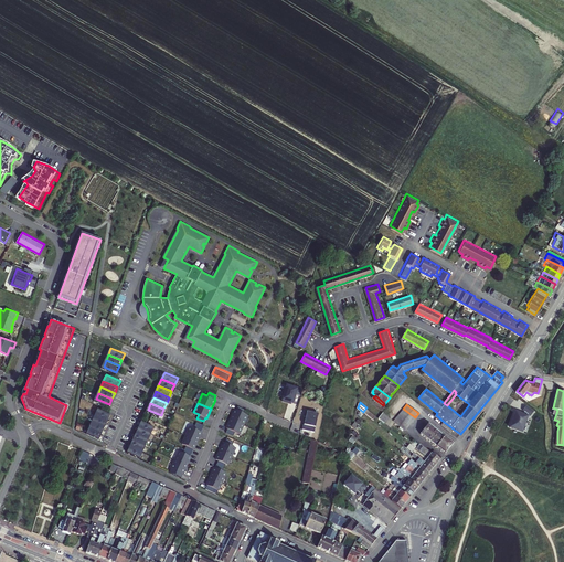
[(235,409),(231,419),(243,424),(247,414),(243,413),(245,409),(237,405),(236,410),(235,409)]
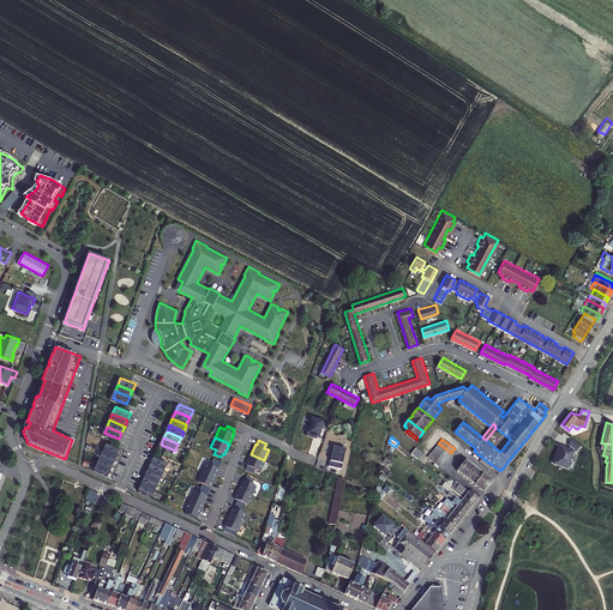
[(556,464),(569,467),(575,451),(576,448),(578,451),(582,446),(574,440),(570,445),(571,446),(570,450),(563,447),(560,457),(558,456),(556,464)]
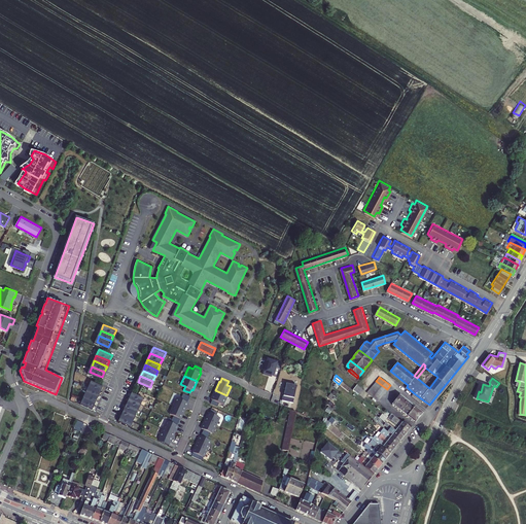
[(92,379),(89,385),(103,390),(105,385),(92,379)]
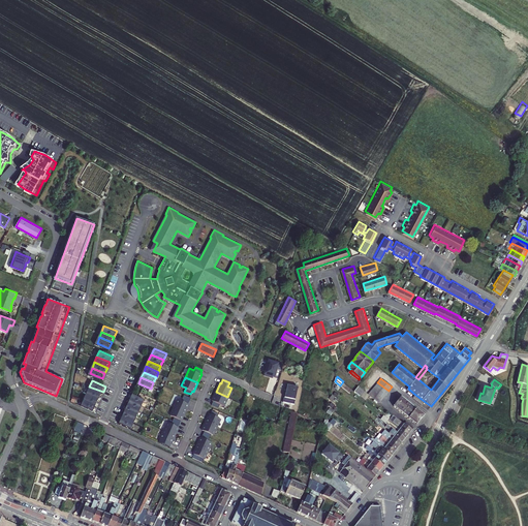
[(379,402),(389,391),(377,382),(369,394),(379,402)]
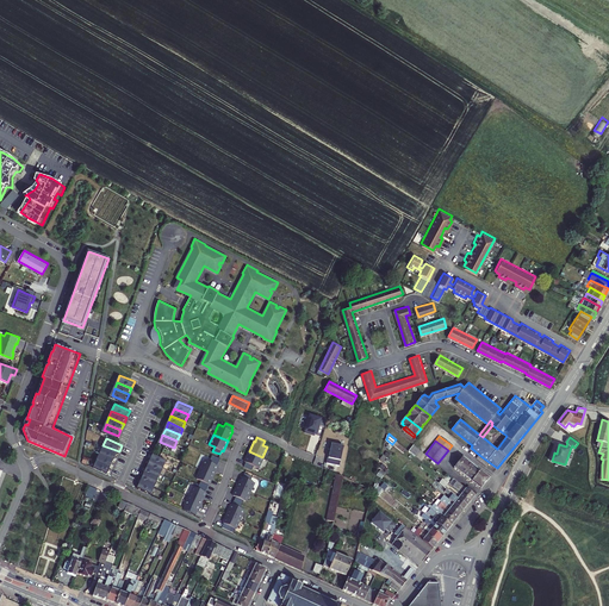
[(329,448),(328,456),(327,456),(325,462),(339,464),(343,444),(329,442),(328,448),(329,448)]
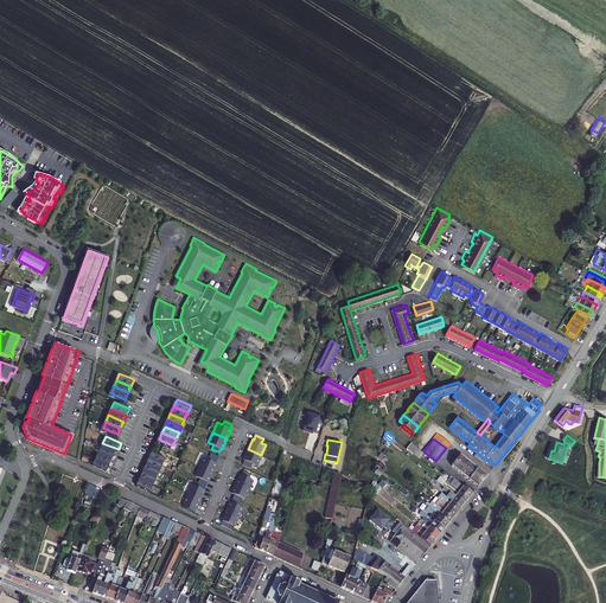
[(414,453),(419,448),(412,442),(408,448),(414,453)]
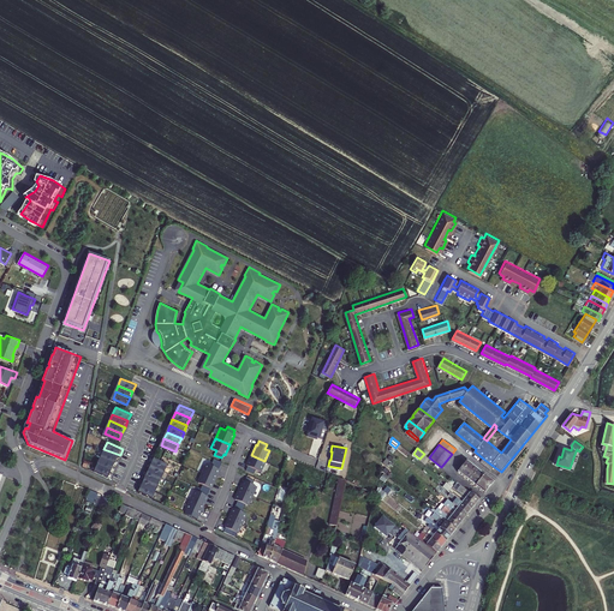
[(103,449),(101,455),(117,462),(120,455),(103,449)]
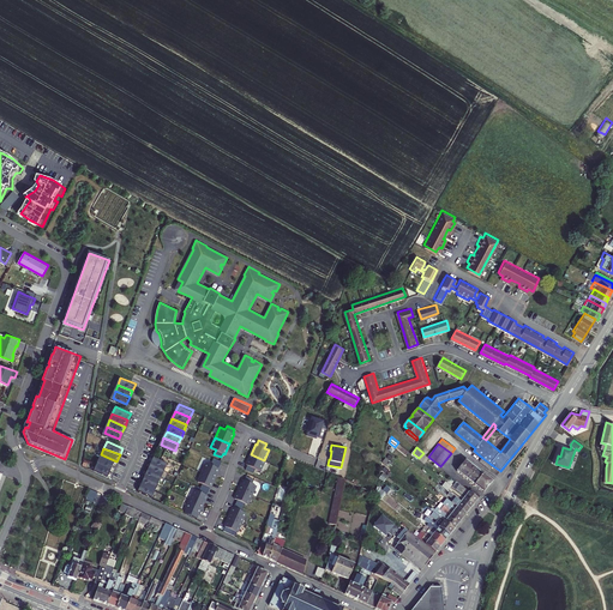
[(101,454),(97,463),(113,469),(116,461),(101,454)]
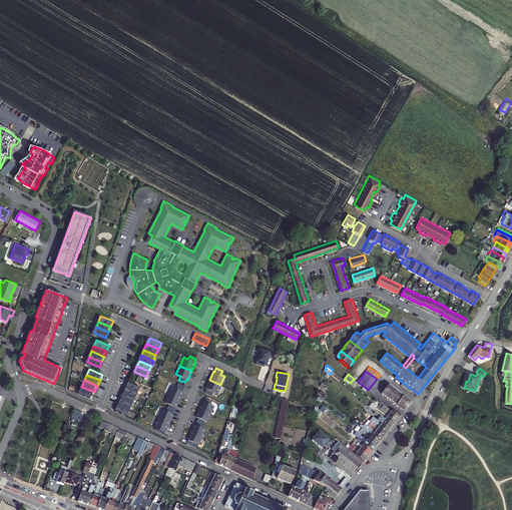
[(220,385),(209,380),(205,388),(206,388),(204,392),(211,395),(212,391),(216,393),(220,385)]
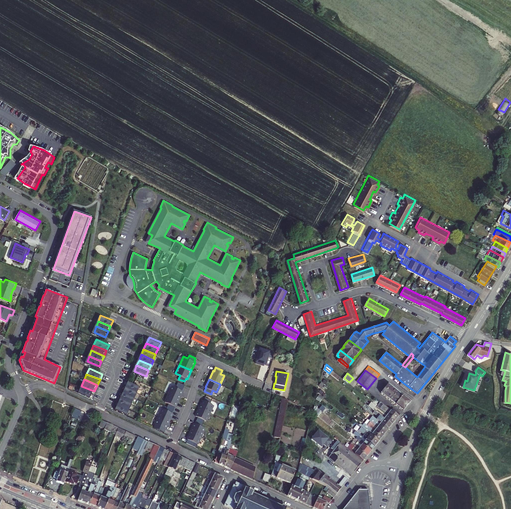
[(129,380),(127,386),(138,391),(141,385),(129,380)]
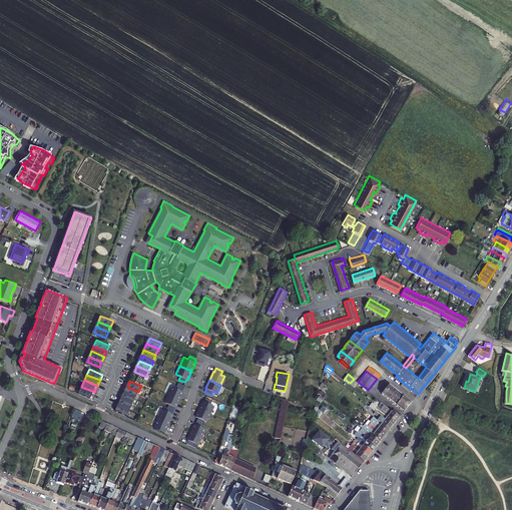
[(410,391),(411,389),(403,383),(402,385),(410,391)]
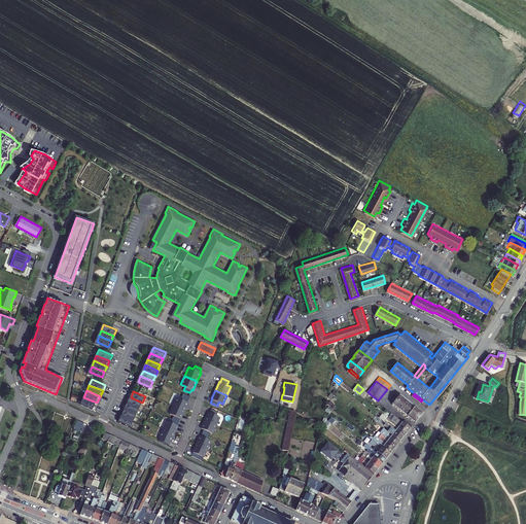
[(404,405),(408,399),(400,394),(396,399),(404,405)]
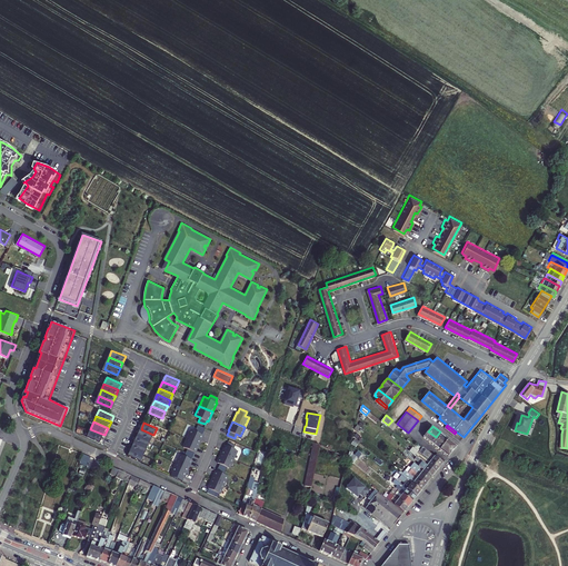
[(191,429),(187,437),(199,443),(202,434),(203,430),(197,427),(196,430),(191,429)]
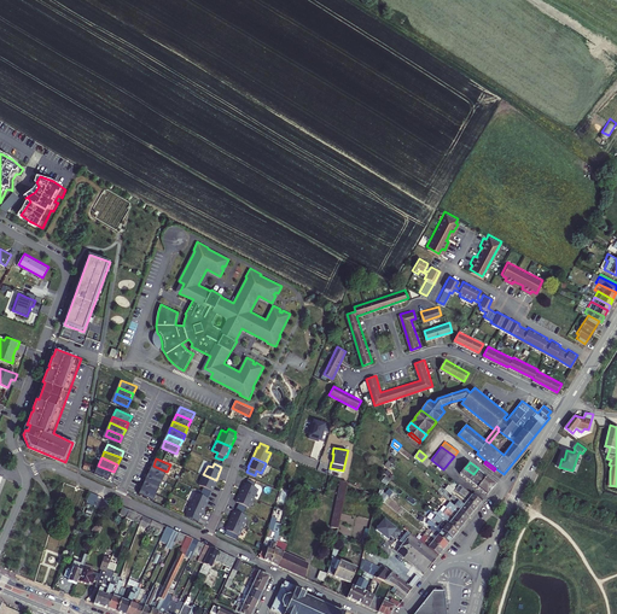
[(98,466),(95,472),(111,478),(114,472),(98,466)]
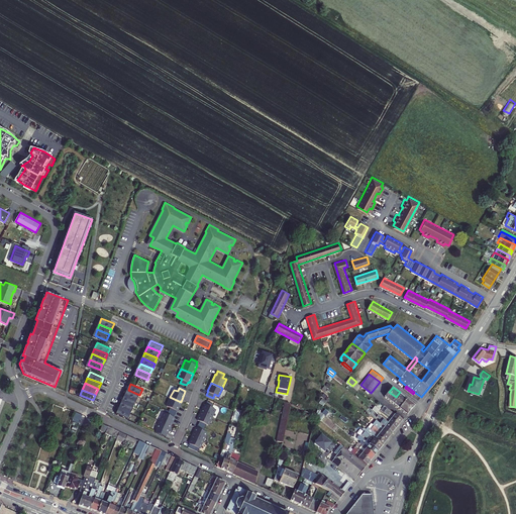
[(128,390),(125,396),(137,401),(139,395),(128,390)]
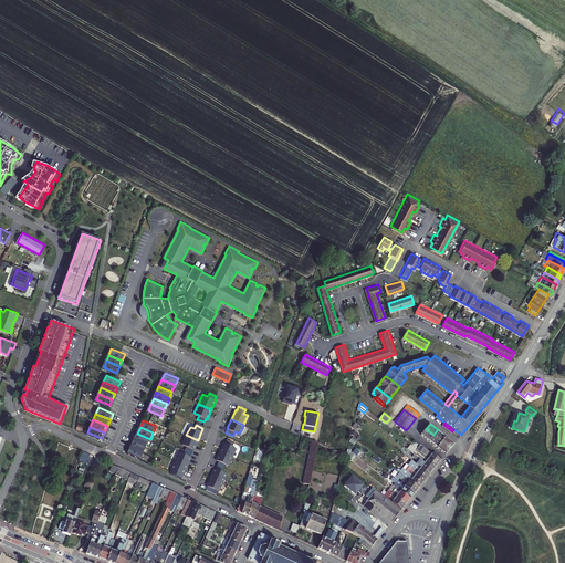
[(433,435),(426,429),(421,434),(429,440),(433,435)]
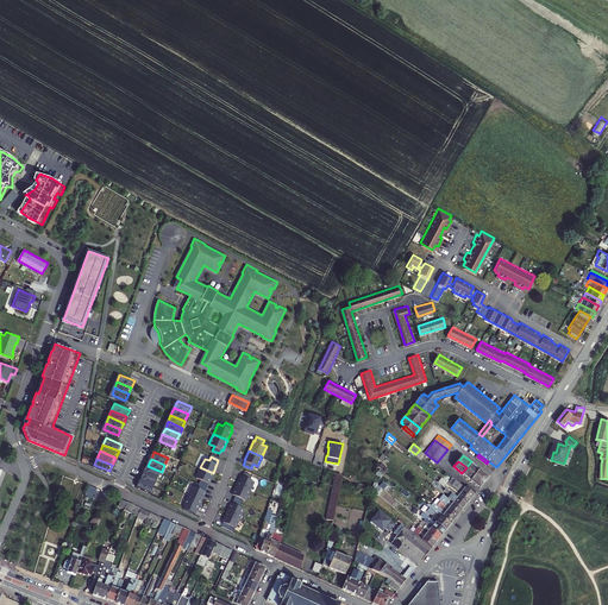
[(475,474),(480,468),(471,461),(467,467),(475,474)]
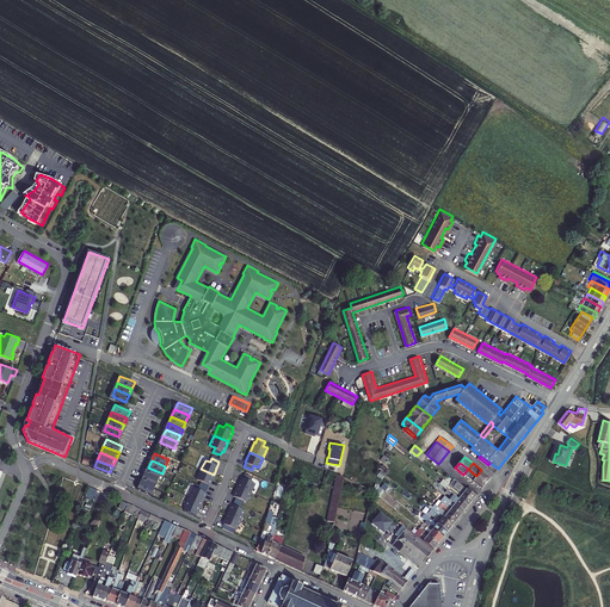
[(148,468),(145,475),(159,481),(162,474),(148,468)]
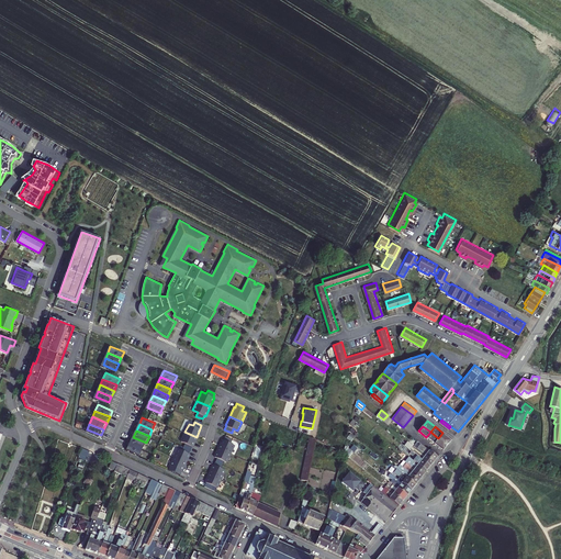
[(190,449),(197,437),(184,432),(181,440),(186,443),(183,446),(190,449)]
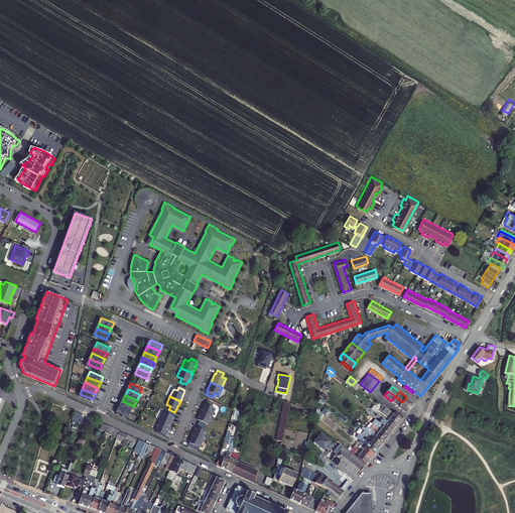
[(395,396),(391,401),(398,406),(402,402),(395,396)]
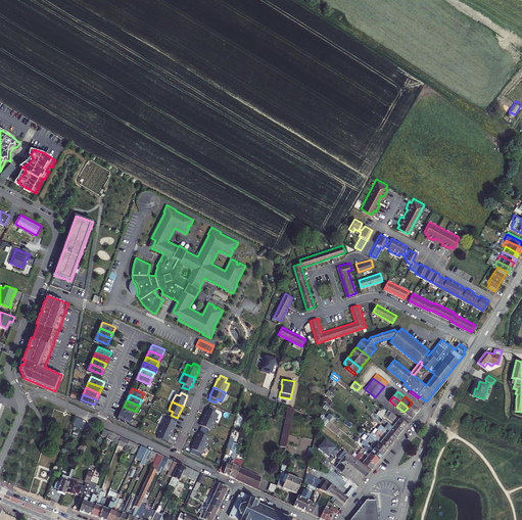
[(416,414),(420,409),(412,403),(408,408),(416,414)]
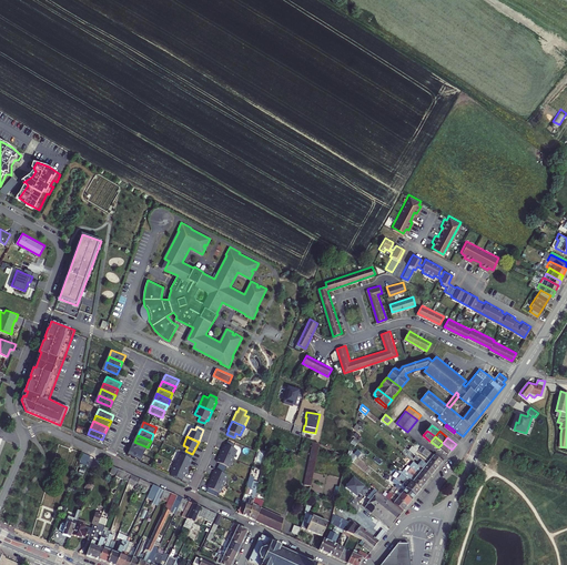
[(225,444),(221,453),(233,457),(236,450),(233,447),(234,444),(228,441),(225,444)]
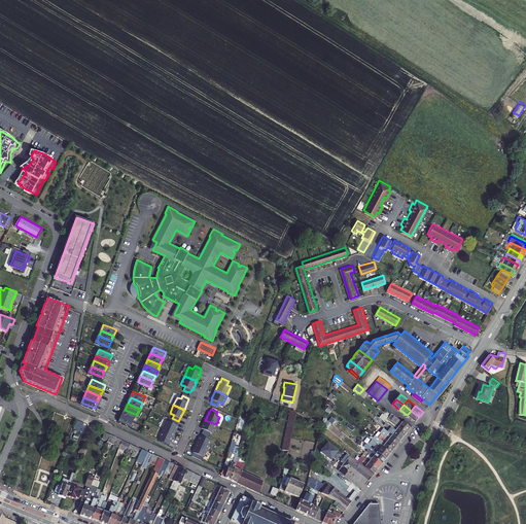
[(287,451),(295,412),(293,410),(290,409),(281,449),(287,451)]
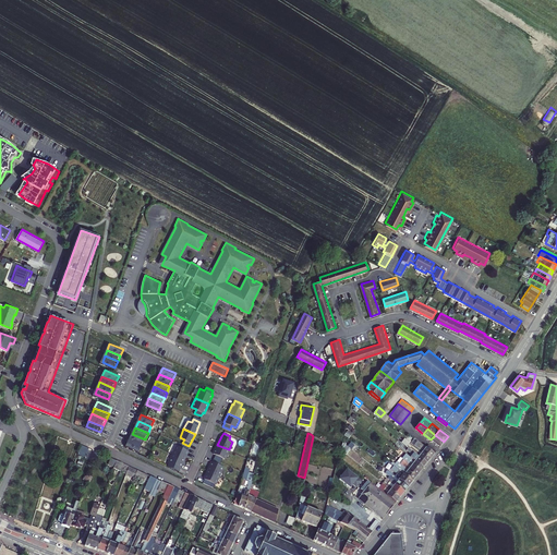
[(132,434),(130,439),(143,445),(145,439),(132,434)]
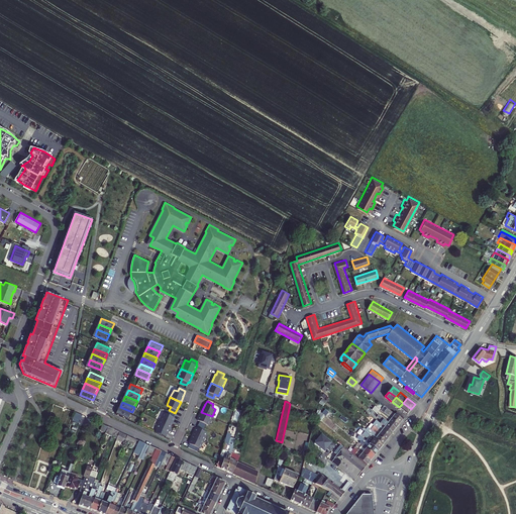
[(411,409),(403,403),(399,407),(407,414),(411,409)]
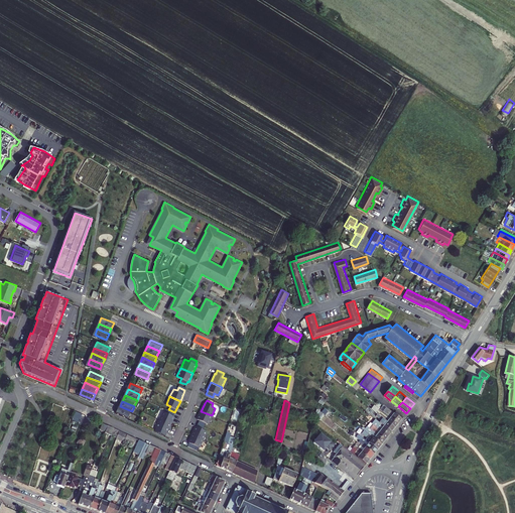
[(375,403),(372,407),(376,411),(380,407),(375,403)]
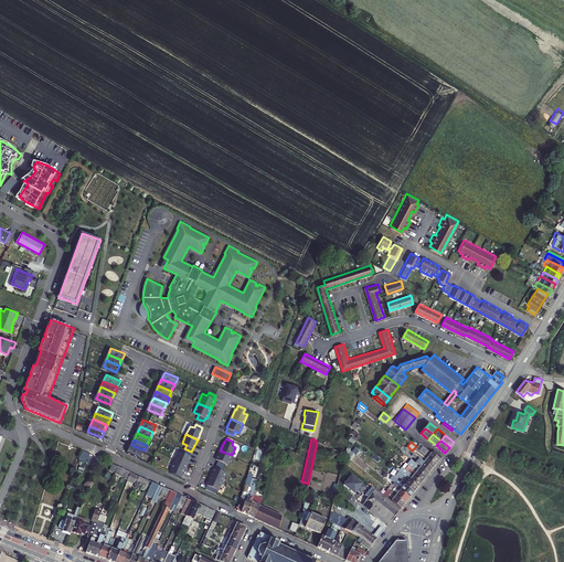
[(131,445),(129,451),(142,456),(145,451),(131,445)]
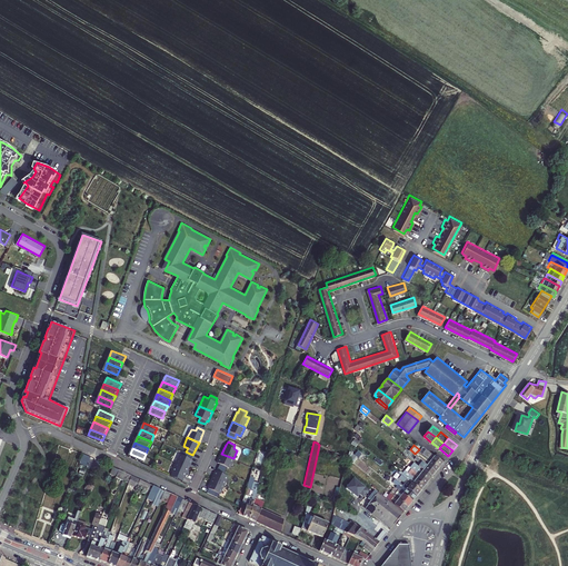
[(424,453),(440,466),(444,462),(436,455),(431,452),(427,448),(424,453)]
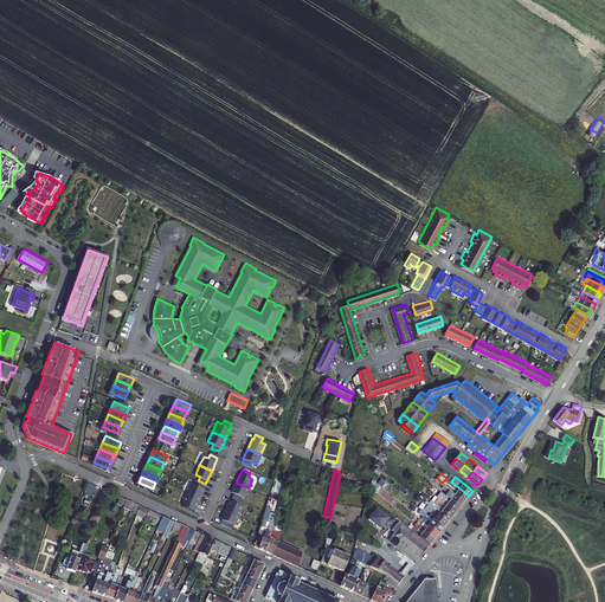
[(464,500),(469,496),(451,481),(450,480),(448,479),(446,478),(442,483),(448,487),(450,489),(464,500)]
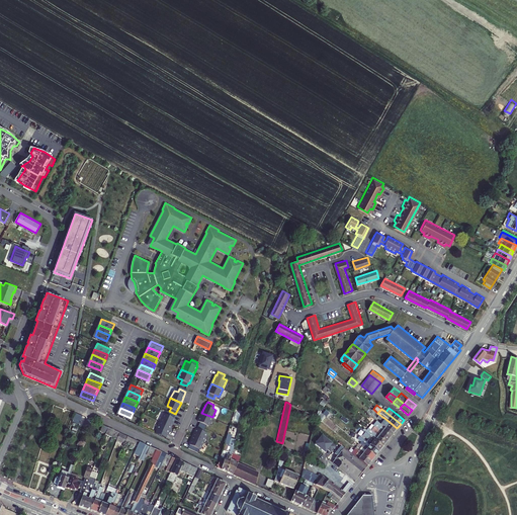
[(75,411),(73,418),(79,421),(82,414),(75,411)]
